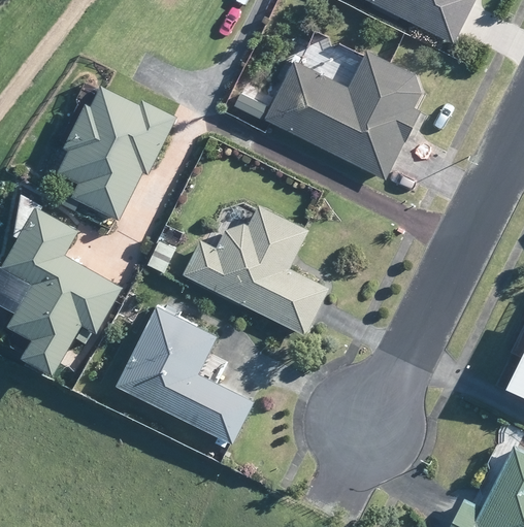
[(366,0),(454,43),(455,40),(475,0),(366,0)]
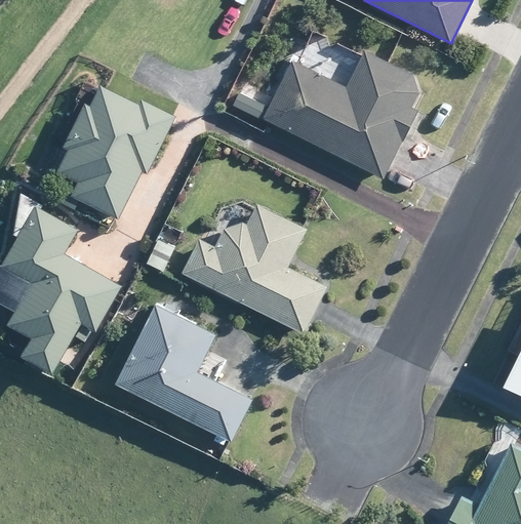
[(418,110),(414,108),(412,107),(418,92),(413,75),(364,50),(347,87),(292,59),(264,118),(383,179),(418,110)]
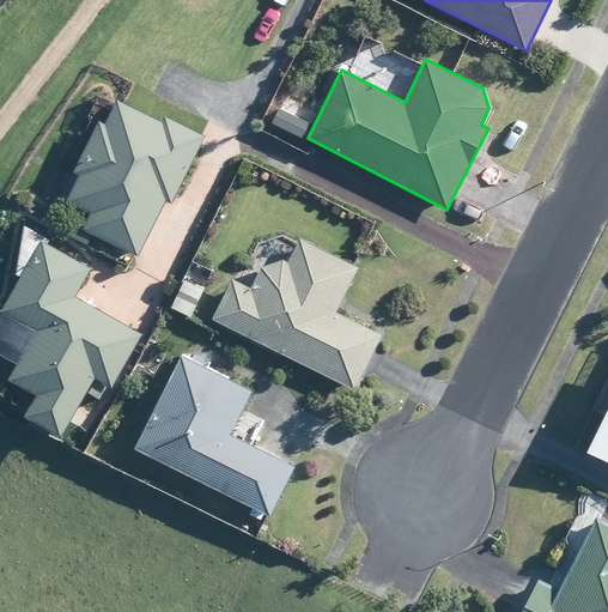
[(192,164),(205,138),(165,119),(162,125),(115,101),(104,125),(98,121),(73,170),(80,174),(66,201),(91,213),(83,229),(138,256),(165,200),(171,204),(176,195),(192,164)]
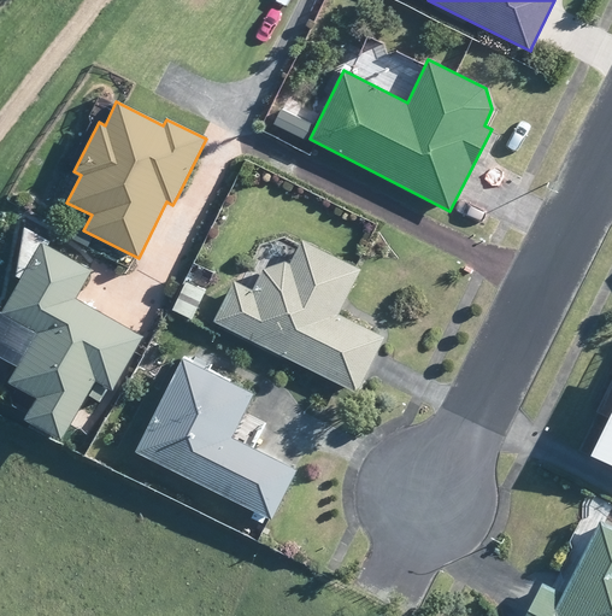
[(342,309),(349,293),(362,270),(302,241),(302,242),(292,264),(287,262),(280,275),(264,268),(253,291),(243,286),(234,281),(215,321),(355,392),(359,386),(384,336),(340,312),(342,309)]
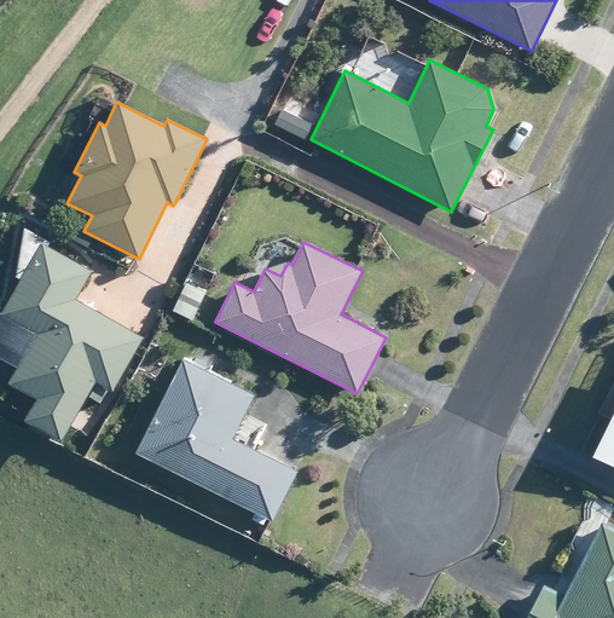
[(92,272),(47,248),(40,244),(19,281),(12,294),(5,306),(1,315),(35,333),(19,362),(7,383),(35,399),(23,420),(62,442),(71,425),(96,381),(113,391),(143,338),(76,300),(92,272)]
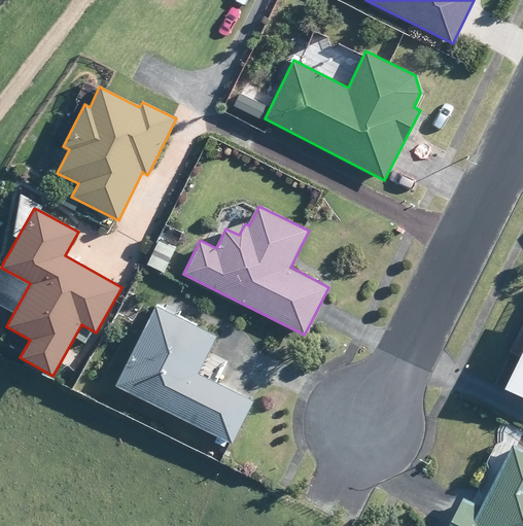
[(159,241),(148,264),(165,272),(175,249),(159,241)]
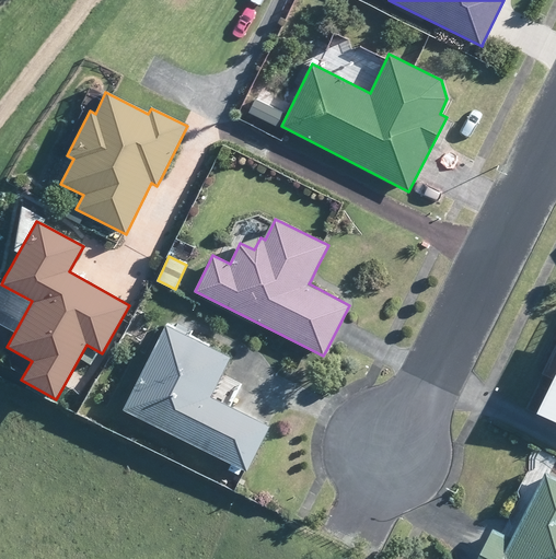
[(193,339),(176,332),(164,325),(122,409),(245,472),(268,427),(231,408),(209,397),(230,358),(193,339)]
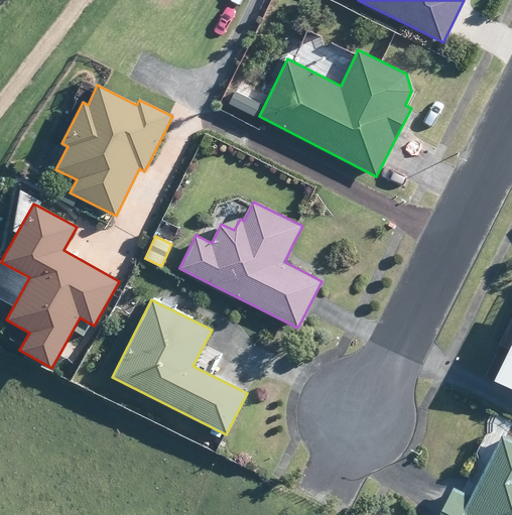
[(511,359),(501,380),(511,385),(511,359)]
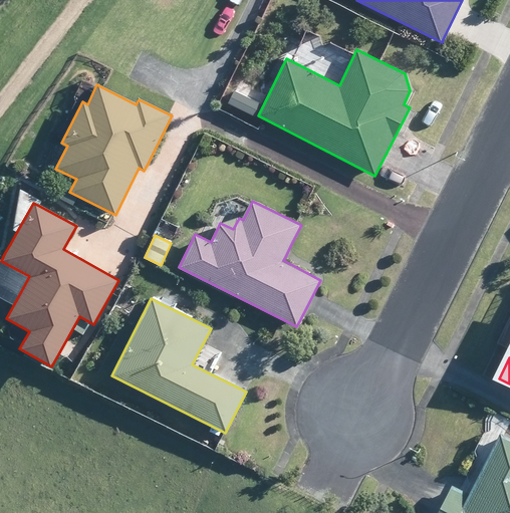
[(509,439),(499,434),(476,481),(469,494),(451,485),(436,512),(509,512),(509,439)]
